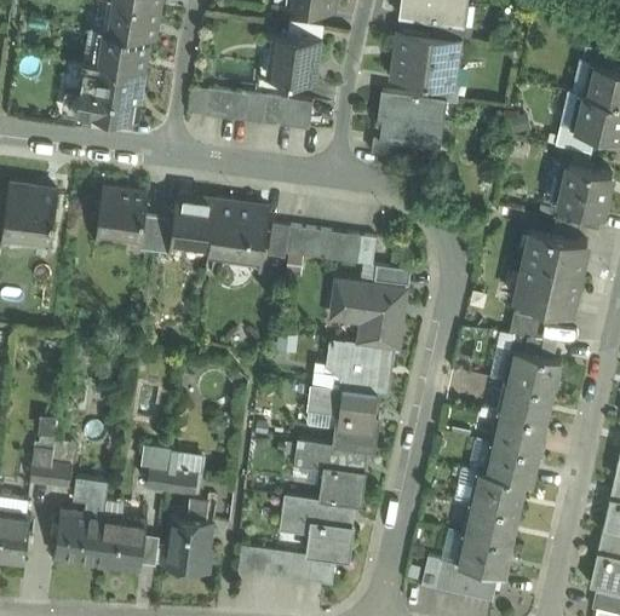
[(121,0),(114,0),(109,33),(148,39),(153,39),(158,6),(121,0)]
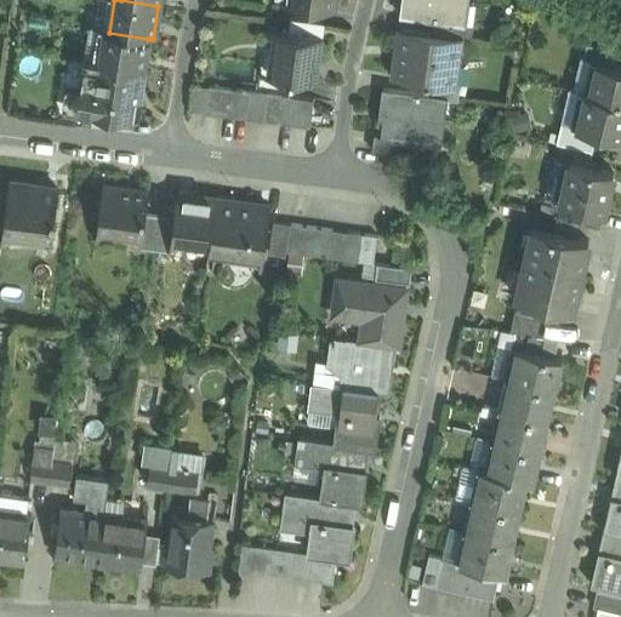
[(294,0),(292,6),(278,4),(278,5),(331,13),(332,0),(294,0)]
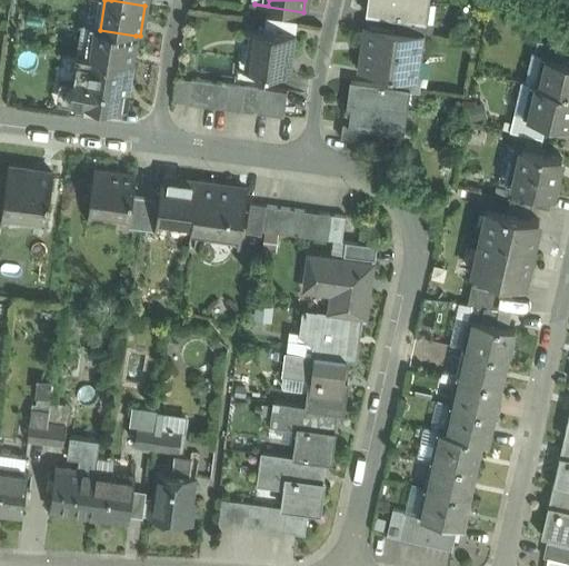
[(427,0),(368,0),(367,16),(399,20),(399,19),(417,22),(420,5),(427,6),(427,0)]
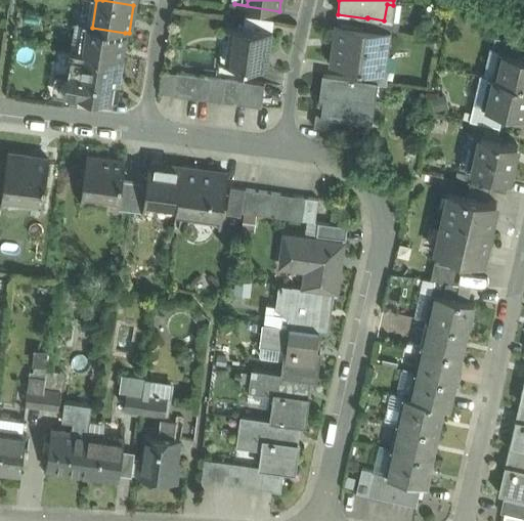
[(384,20),(367,17),(367,18),(365,31),(389,34),(397,35),(398,23),(384,20)]
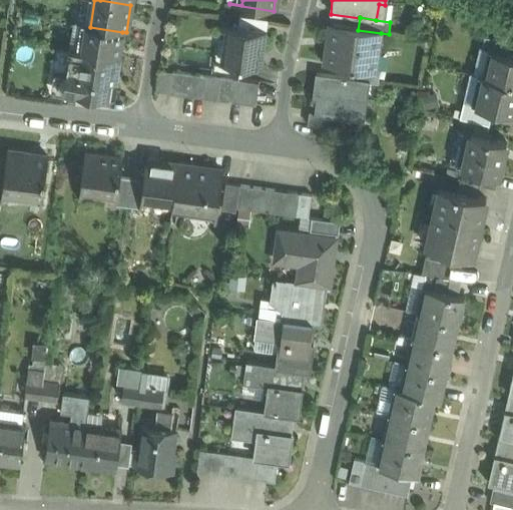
[(268,22),(239,18),(237,30),(263,33),(263,34),(266,34),(268,22)]
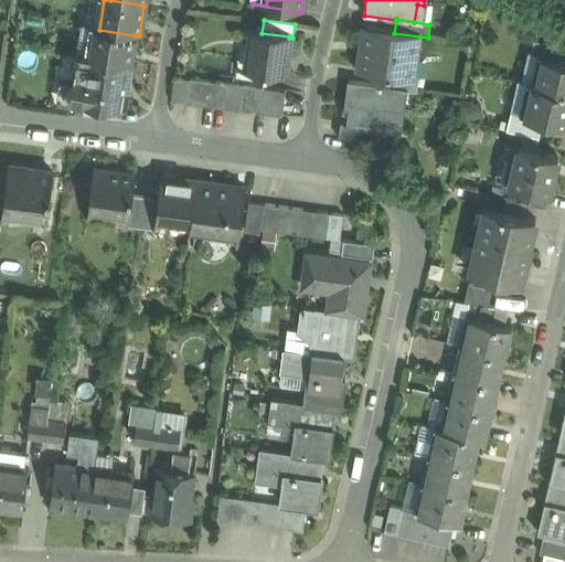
[(99,30),(95,29),(91,60),(130,65),(135,35),(99,30)]
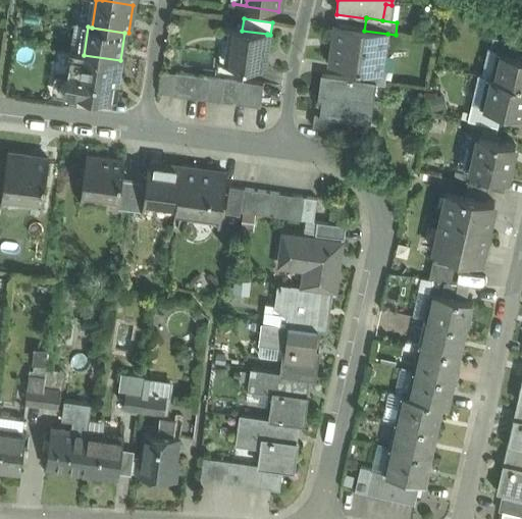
[(242,31),(222,28),(222,29),(235,31),(229,65),(229,66),(245,68),(265,71),(267,55),(264,54),(267,35),(267,34),(242,31)]
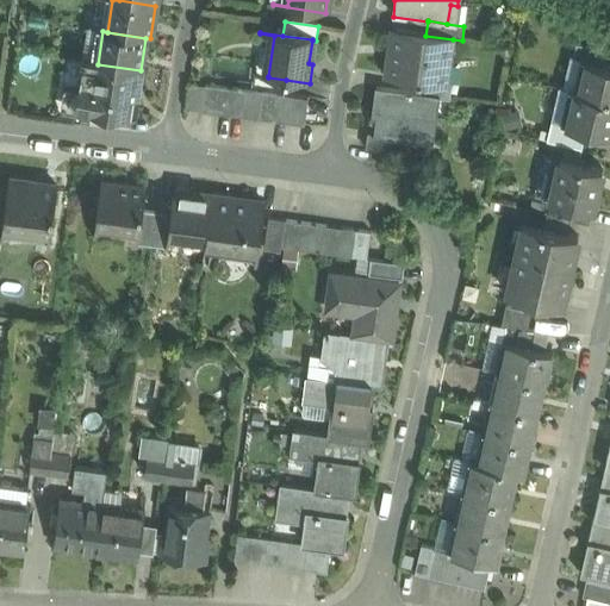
[(425,36),(396,32),(392,58),(387,57),(385,77),(418,82),(439,85),(439,83),(441,64),(449,64),(453,39),(425,36)]
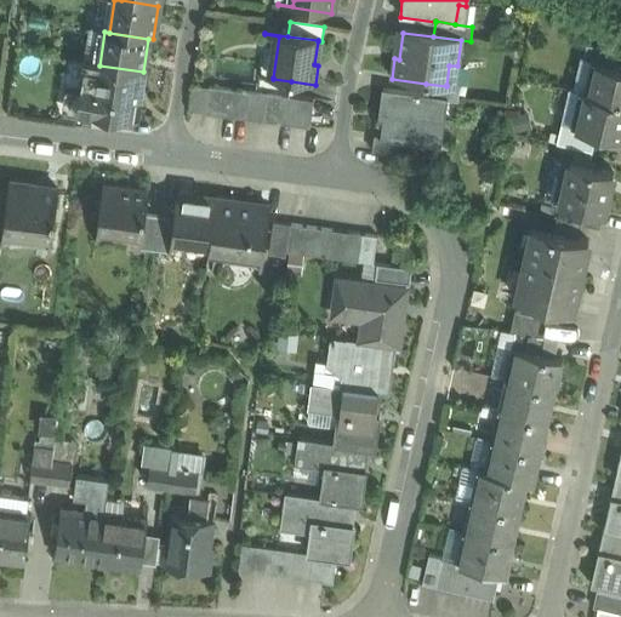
[(614,53),(586,47),(582,63),(597,67),(597,66),(610,68),(614,53)]
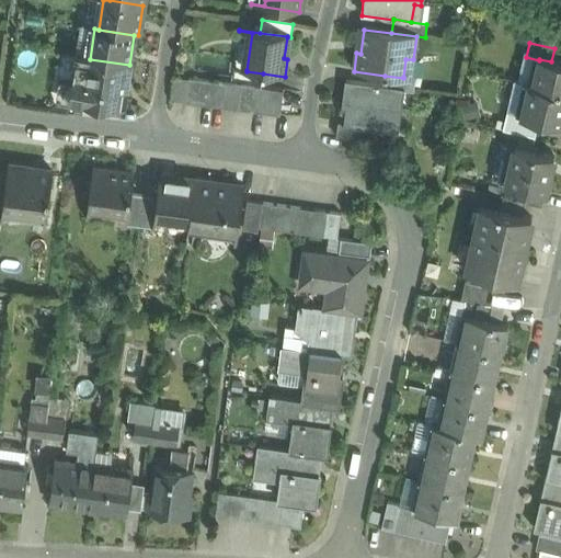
[(90,59),(77,57),(71,87),(109,93),(124,95),(129,65),(90,59)]
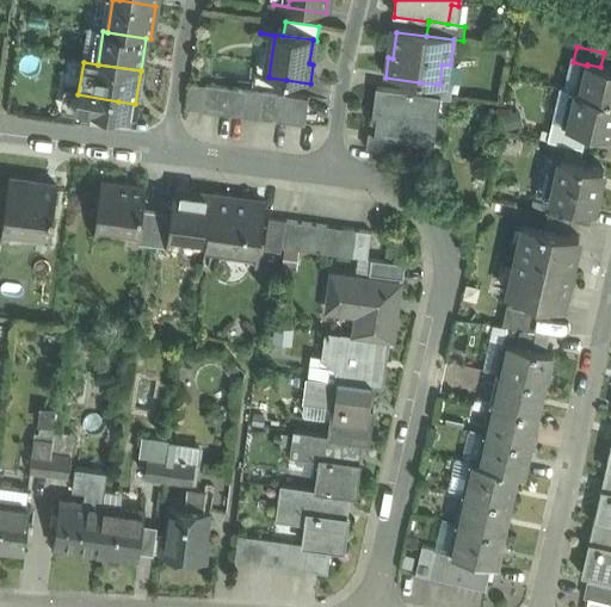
[(610,69),(600,67),(587,64),(587,66),(581,94),(610,100),(610,69)]
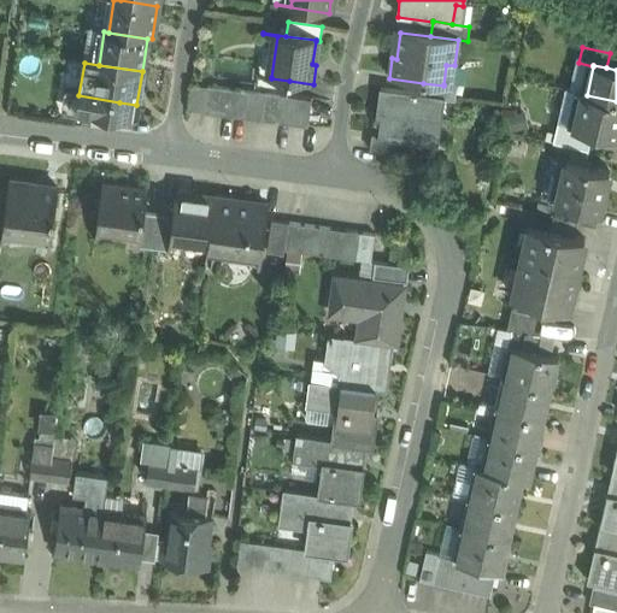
[(271,77),(257,76),(254,94),(254,95),(265,96),(282,99),(287,99),(289,81),(271,78),(271,77)]
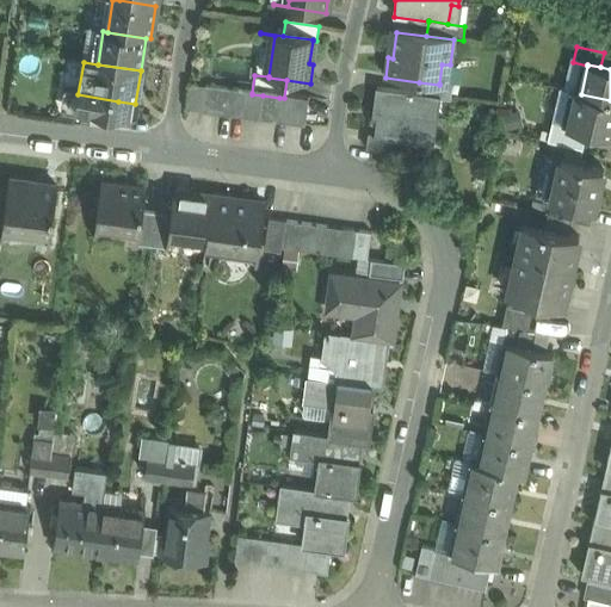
[(439,85),(419,82),(418,95),(431,98),(430,99),(450,101),(452,85),(439,84),(439,85)]
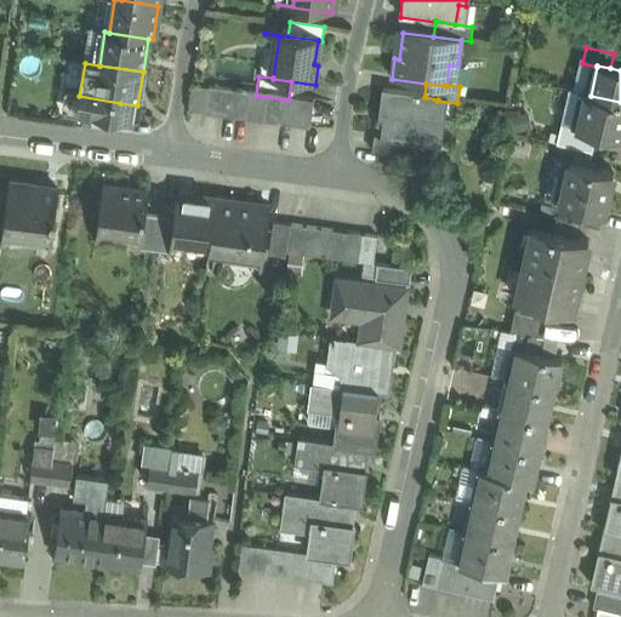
[(223,91),(209,89),(205,115),(220,118),(223,91)]
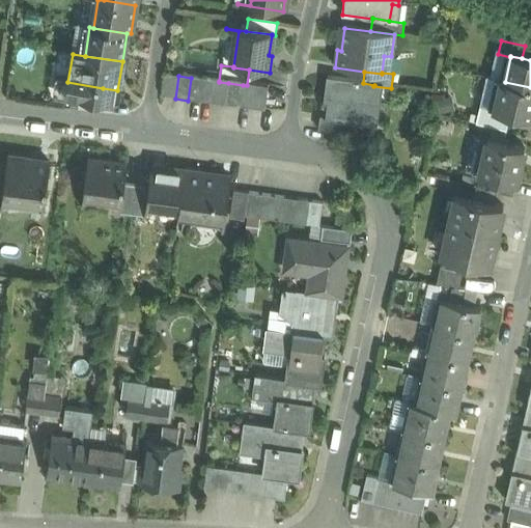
[(203,79),(191,78),(188,101),(200,103),(203,79)]
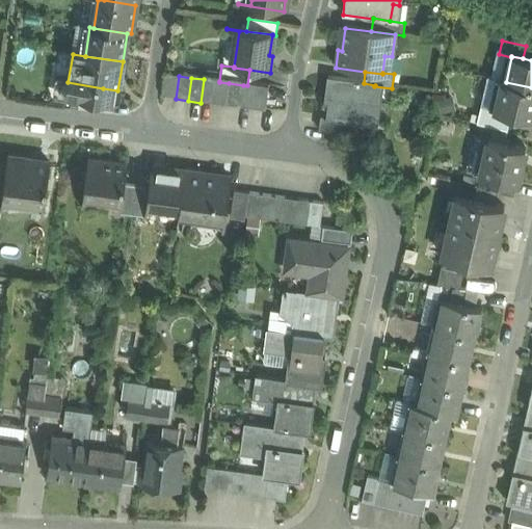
[(216,81),(204,79),(201,103),(213,104),(216,81)]
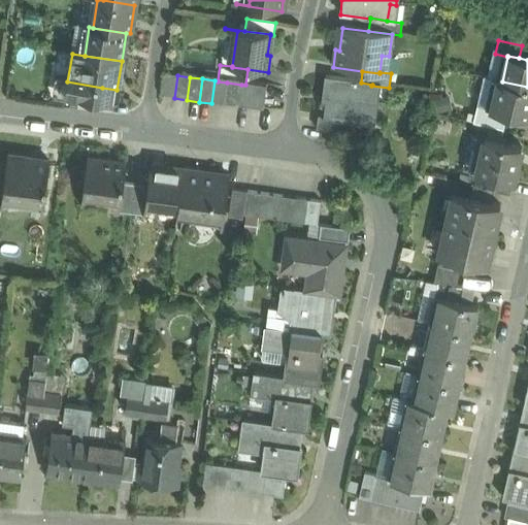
[(361,83),(326,78),(323,95),(327,96),(324,118),(324,119),(340,121),(373,126),(376,103),(369,102),(371,86),(372,85),(361,83)]
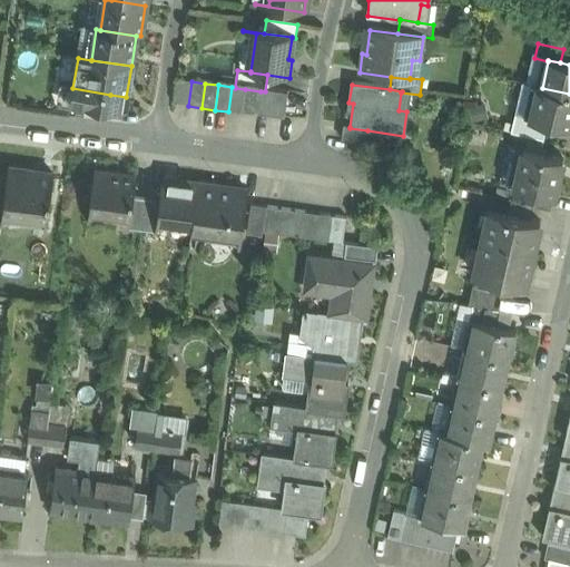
[(245,89),(235,88),(235,87),(232,87),(228,111),(242,114),(245,89)]
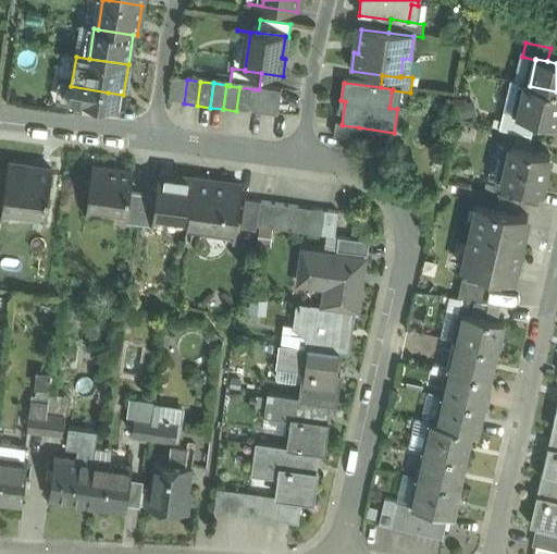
[(108,93),(71,86),(69,100),(106,106),(108,93)]
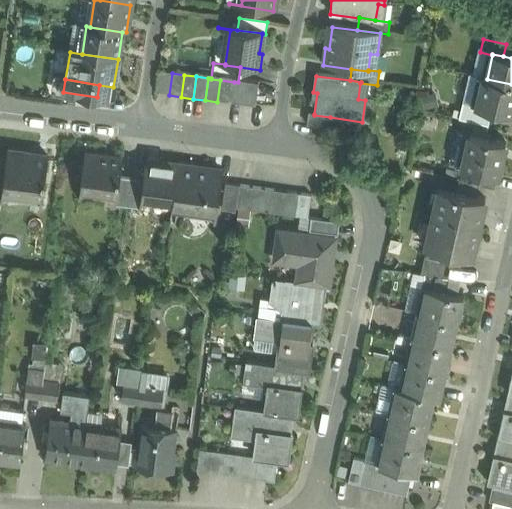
[(511,84),(487,79),(483,79),(476,107),(492,110),(492,111),(511,116),(511,112),(511,84)]
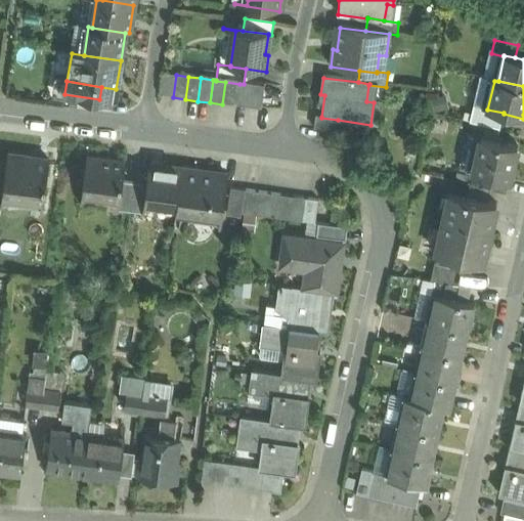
[(239,84),(225,82),(222,104),(236,106),(239,84)]
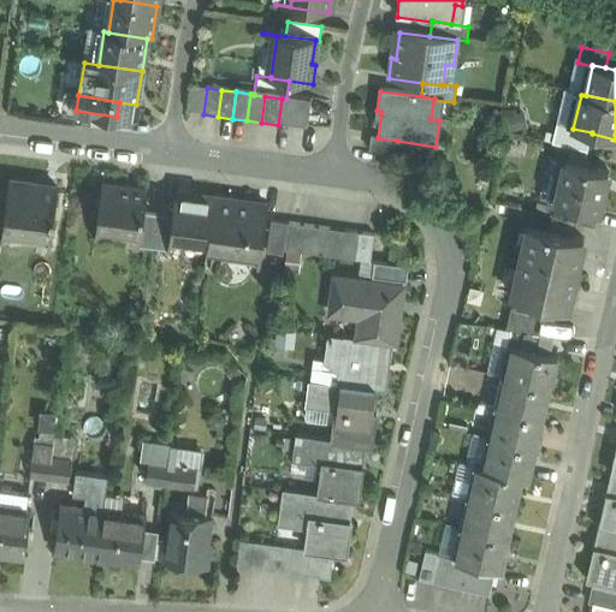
[(286,99),(282,99),(278,125),(292,128),(296,100),(286,99)]
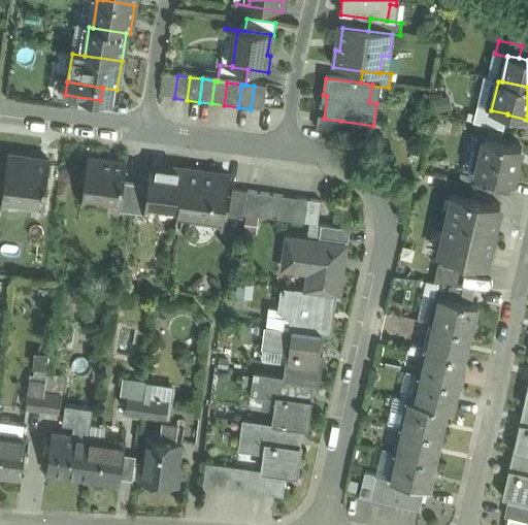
[(266,88),(254,86),(251,109),(263,110),(266,88)]
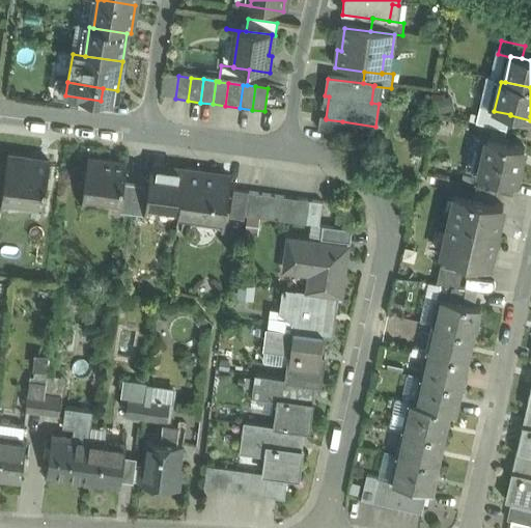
[(494,111),(480,107),(476,124),(506,132),(510,115),(510,114),(494,111)]
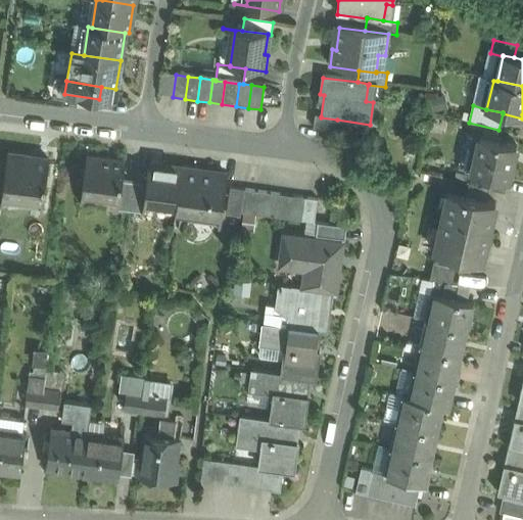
[(337,120),(321,117),(321,116),(315,115),(314,129),(336,132),(337,120)]
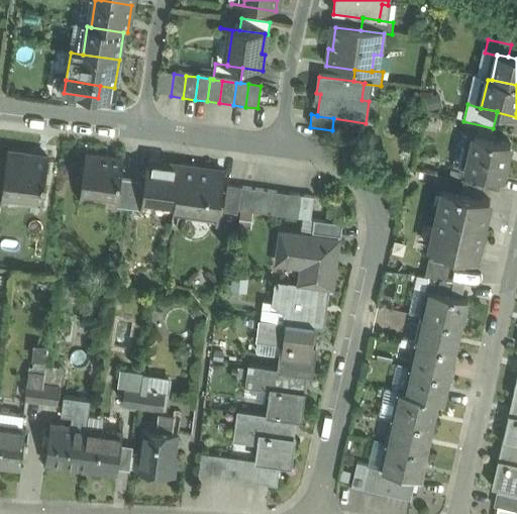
[(510,144),(474,136),(466,172),(478,175),(501,181),(502,181),(510,144)]
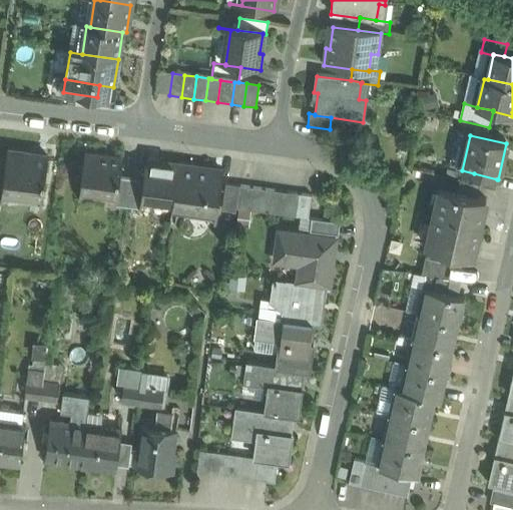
[(47,158),(7,152),(0,204),(1,204),(3,192),(41,197),(39,209),(40,209),(47,158)]
